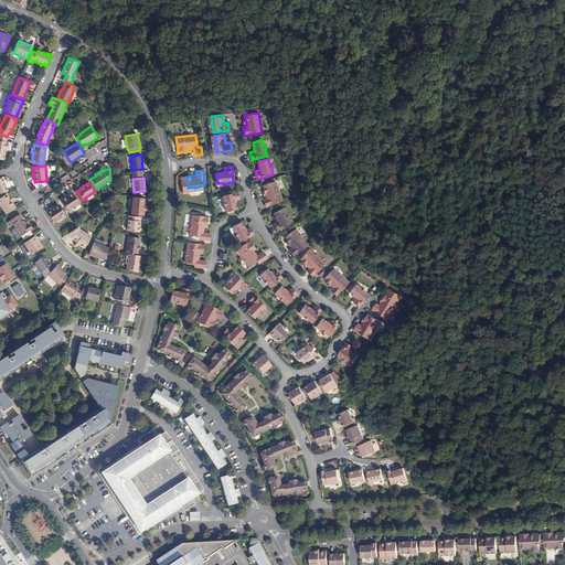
[(264,192),(265,195),(266,200),(263,201),(264,209),(281,203),(276,183),(263,188),(264,192)]
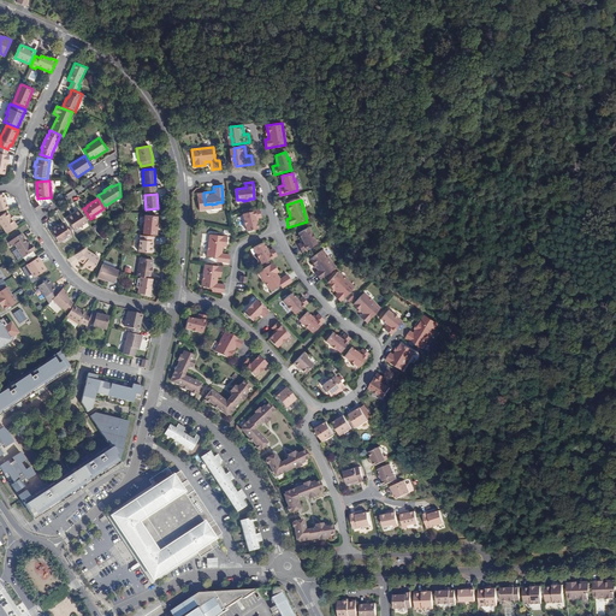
[(261,218),(259,209),(243,213),(244,219),(243,219),(244,225),(246,224),(247,231),(259,229),(256,220),(256,219),(259,219),(261,218)]
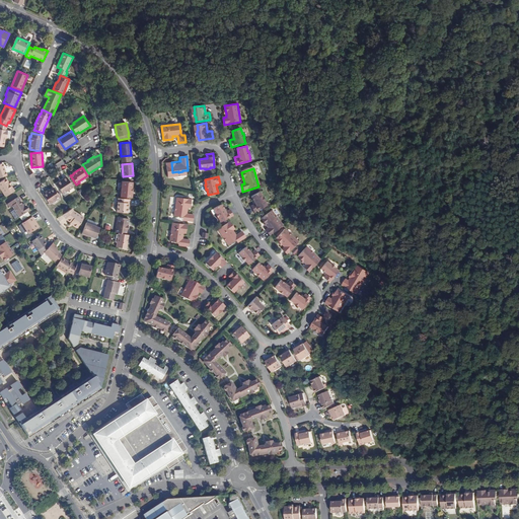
[(67,177),(62,180),(63,181),(57,186),(63,195),(73,188),(67,177)]
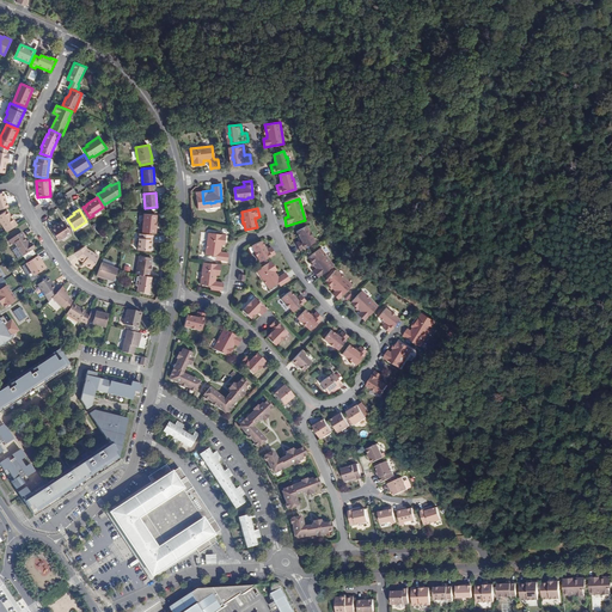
[(0,215),(0,221),(6,233),(18,226),(13,219),(11,214),(8,210),(0,215)]
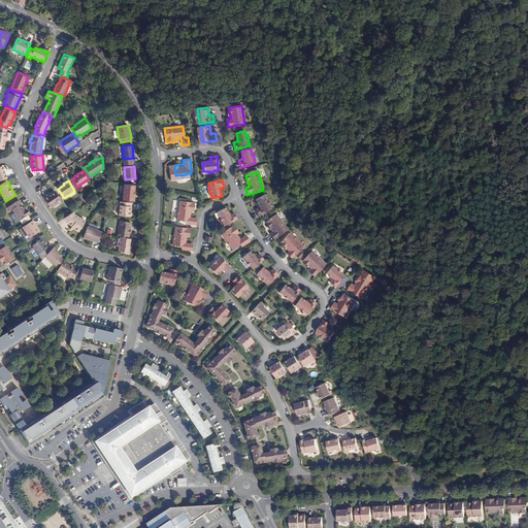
[(124,185),(123,200),(134,201),(135,190),(133,190),(133,186),(124,185)]
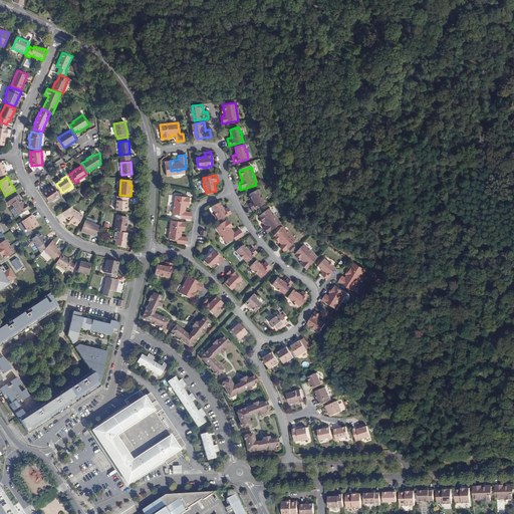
[(54,187),(49,190),(46,191),(46,190),(42,192),(49,202),(59,195),(54,187)]
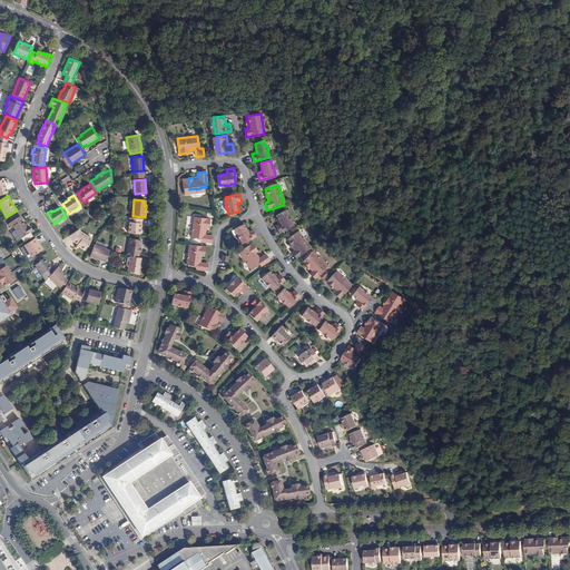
[(276,216),(279,223),(281,224),(278,225),(276,226),(281,233),(294,226),(291,220),(292,219),(290,215),(288,216),(285,210),(276,216)]
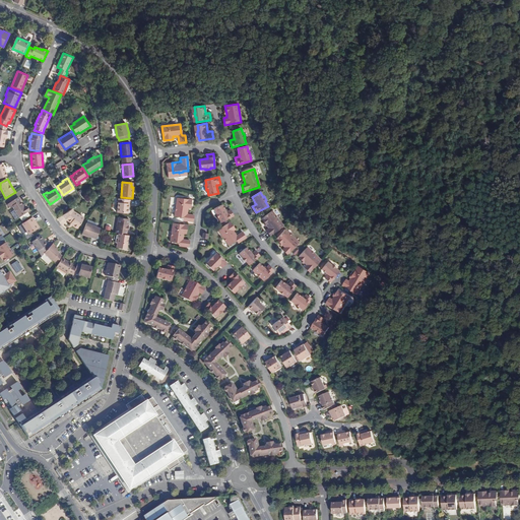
[(18,197),(7,204),(9,208),(11,206),(14,210),(18,217),(19,218),(29,211),(26,206),(25,207),(24,207),(22,205),(20,201),(21,200),(18,197)]
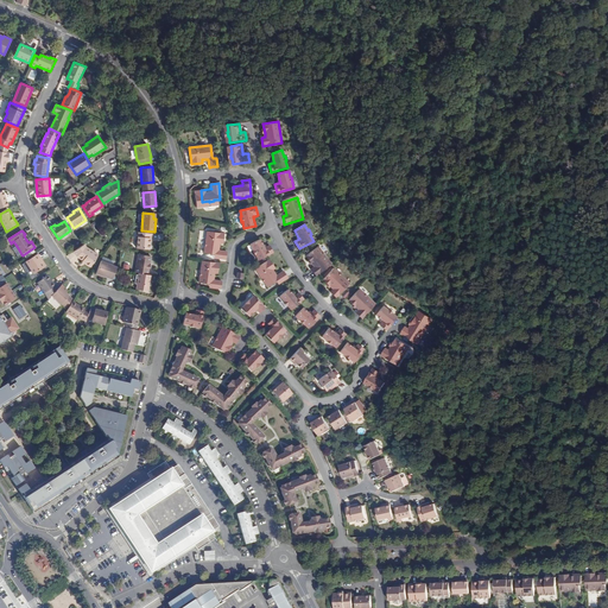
[(150,249),(151,244),(151,238),(152,238),(153,234),(138,232),(137,248),(150,249)]
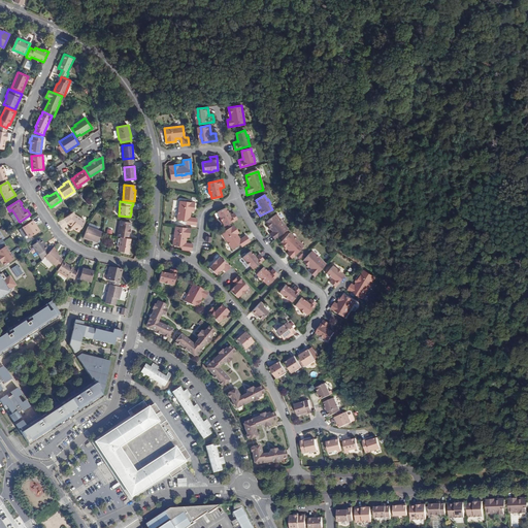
[(195,203),(188,202),(187,206),(185,205),(175,204),(173,224),(188,225),(189,216),(186,215),(187,209),(194,209),(195,203)]
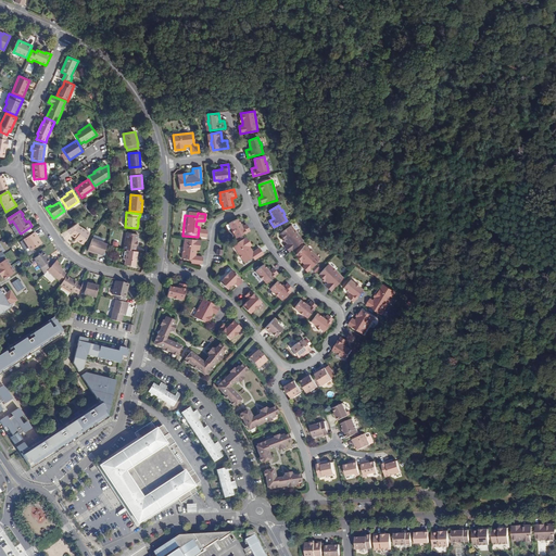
[(247,226),(243,227),(242,228),(241,226),(239,219),(229,224),(235,238),(250,232),(247,226)]
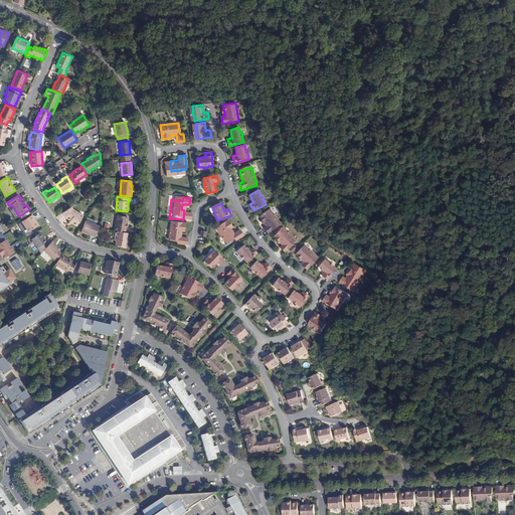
[(71,206),(69,208),(61,213),(64,217),(69,221),(72,222),(71,223),(76,226),(83,216),(73,209),(71,206)]
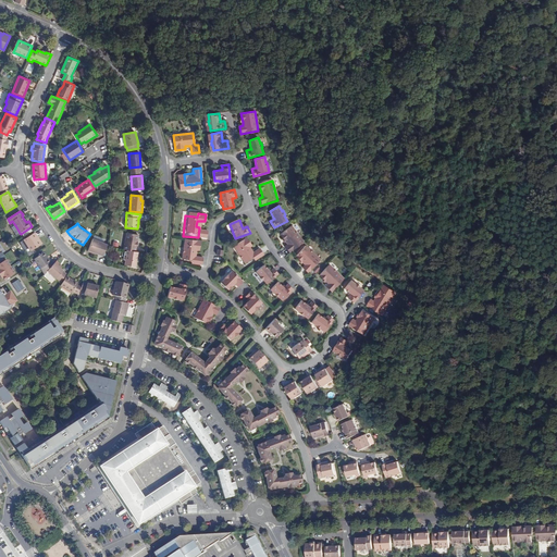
[(20,233),(15,225),(11,227),(16,235),(20,233)]
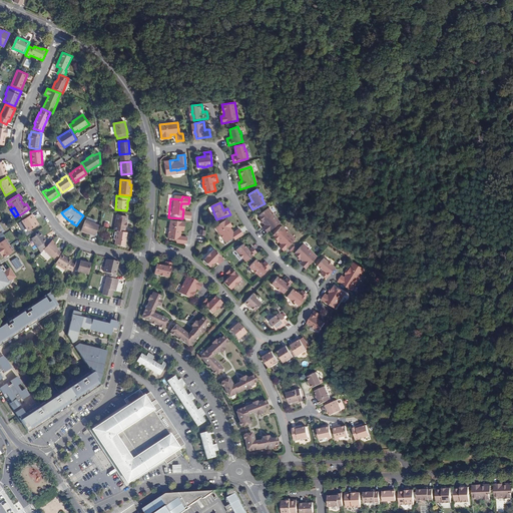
[(268,232),(280,222),(269,207),(259,215),(262,219),(264,221),(266,225),(264,226),(268,232)]
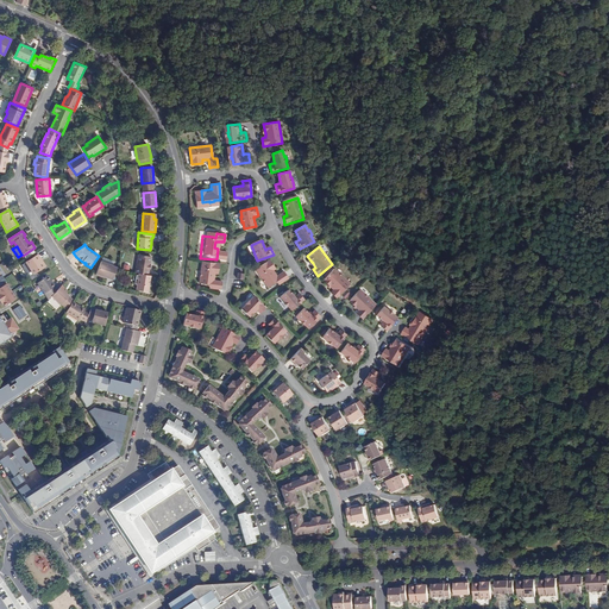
[(33,275),(45,268),(41,262),(43,261),(39,255),(26,263),(33,275)]
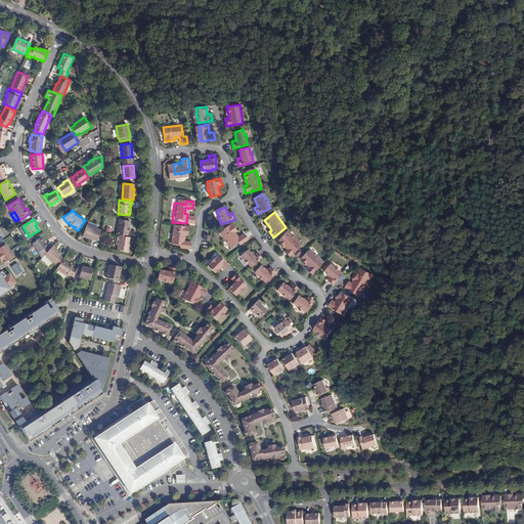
[(119,219),(117,234),(120,235),(128,236),(128,233),(129,233),(130,227),(130,226),(130,221),(119,219)]
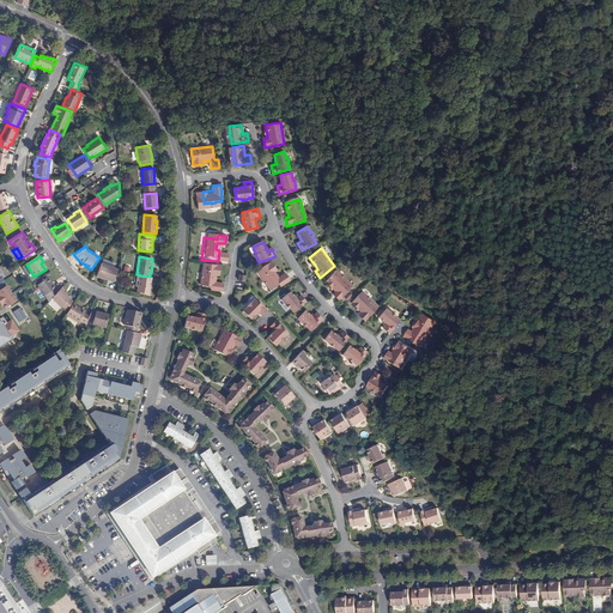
[(284,262),(279,256),(272,261),(275,265),(272,267),(263,272),(277,291),(291,281),(284,272),(281,273),(277,267),(284,262)]
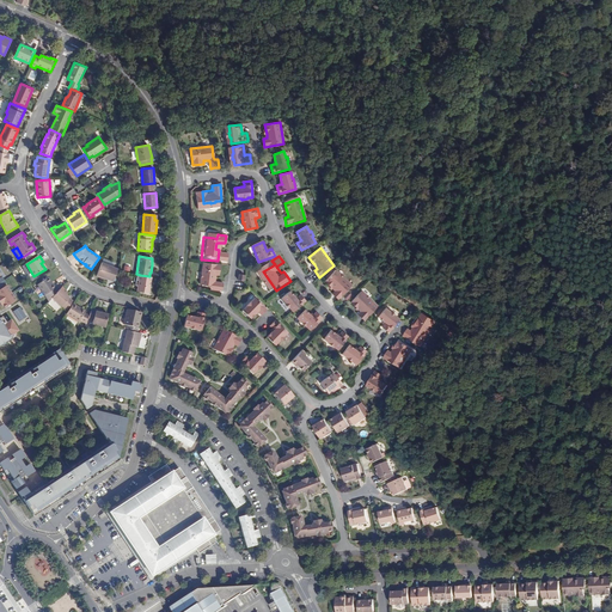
[(102,263),(97,275),(105,277),(112,281),(117,269),(102,263)]
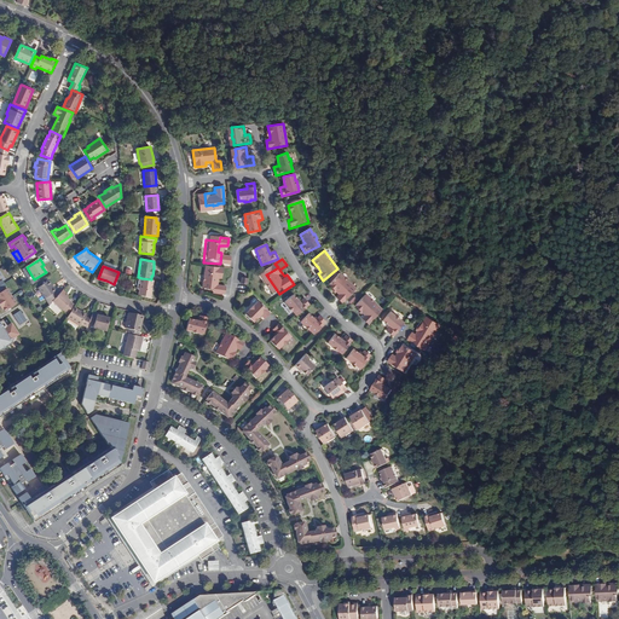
[(224,276),(224,268),(217,267),(215,271),(213,271),(202,270),(200,291),(217,294),(218,283),(214,282),(215,275),(224,276)]
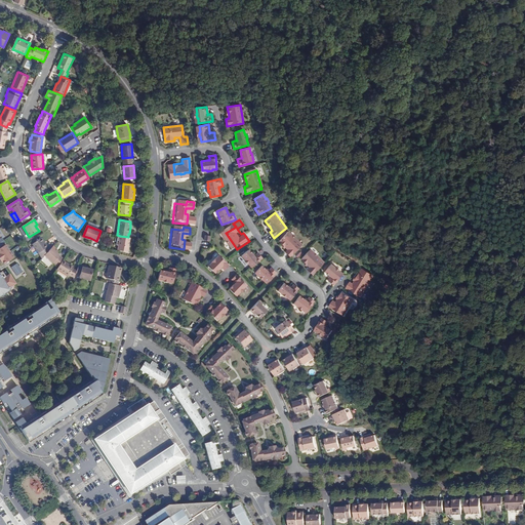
[(290,256),(303,244),(288,232),(279,241),(282,244),(285,246),(288,249),(285,252),(290,256)]
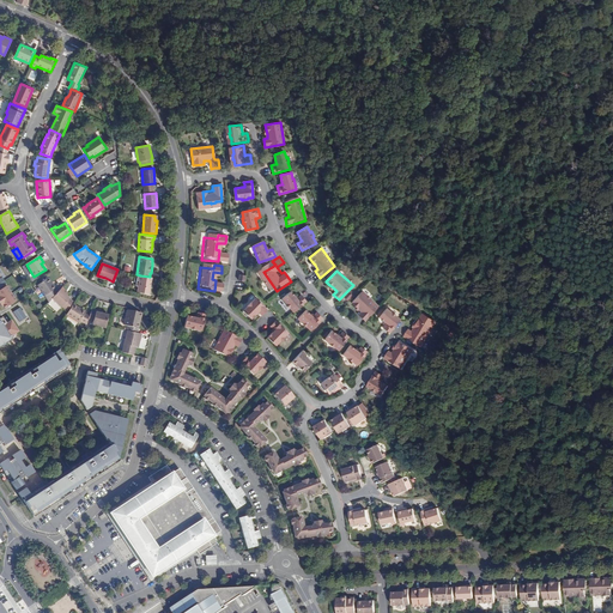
[(151,283),(152,278),(150,277),(140,275),(140,277),(138,277),(138,281),(139,281),(138,292),(150,295),(150,287),(152,289),(152,283),(151,283)]
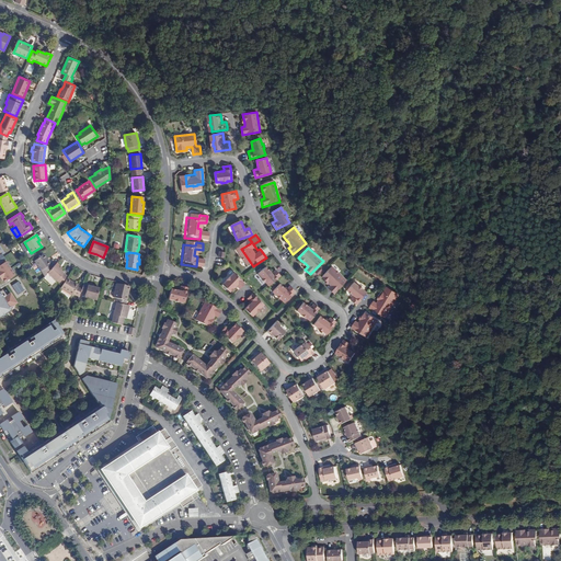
[(35,261),(45,276),(47,274),(53,267),(48,261),(47,262),(43,255),(35,261)]
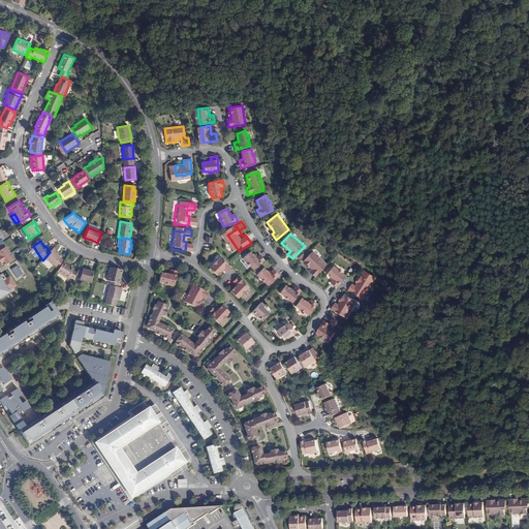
[(14,259),(6,247),(0,250),(0,261),(2,265),(3,263),(4,266),(14,259)]
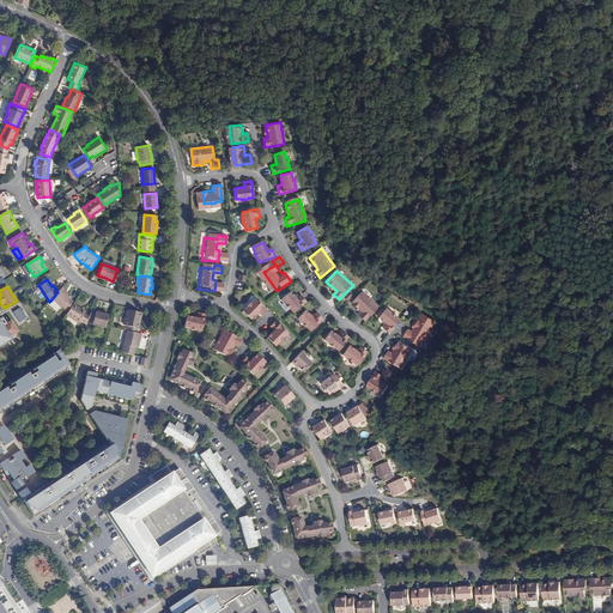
[(66,292),(61,287),(58,292),(52,299),(61,309),(62,308),(66,310),(73,303),(64,293),(66,292)]
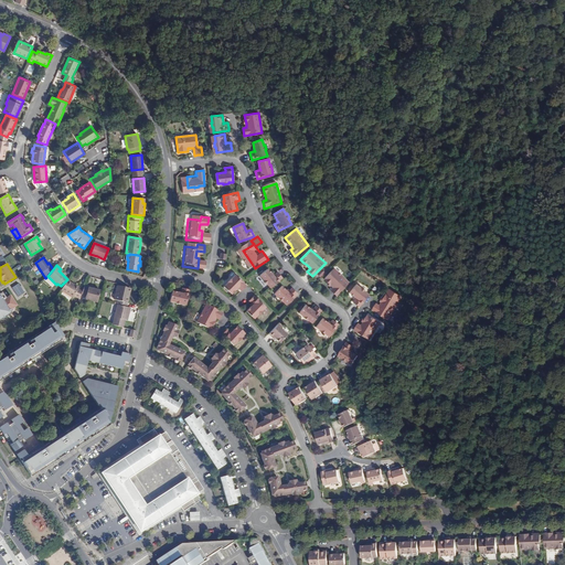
[(270,288),(283,277),(277,272),(275,274),(274,275),(273,274),(268,268),(259,275),(264,279),(266,284),(267,284),(270,288)]
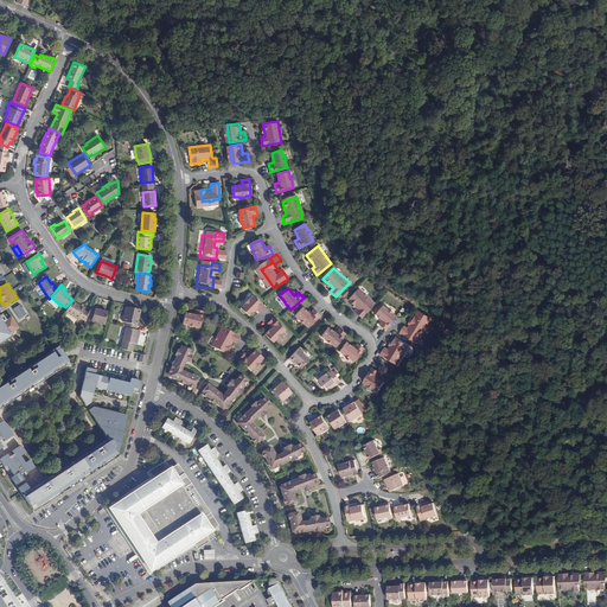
[(362,318),(375,304),(359,289),(349,300),(352,304),(355,306),(358,310),(356,312),(362,318)]
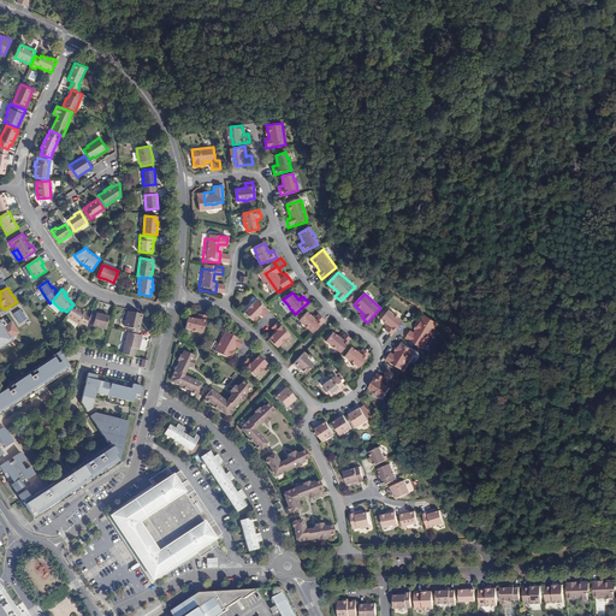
[(250,317),(253,314),(254,313),(255,314),(261,320),(268,312),(265,307),(261,302),(261,303),(256,300),(244,311),(250,317)]
